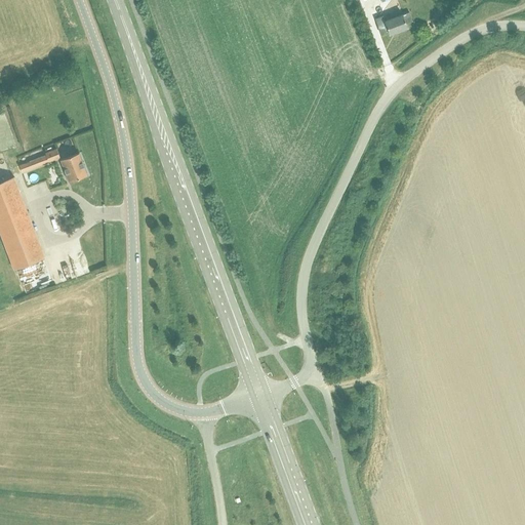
[(384,15),(375,18),(378,29),(380,34),(389,31),(390,34),(407,28),(406,24),(412,21),(409,12),(403,14),(386,22),(384,15)]
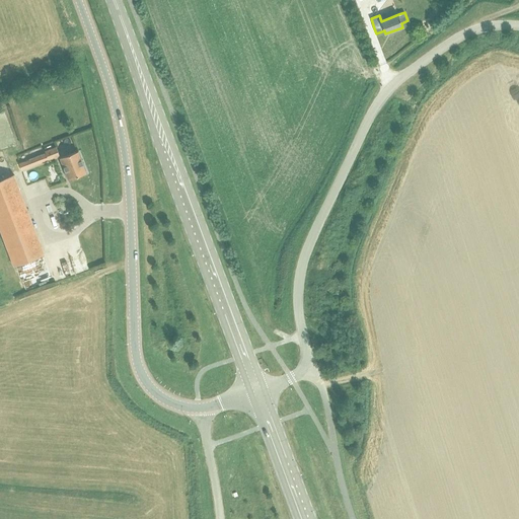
[(69,76),(58,79),(61,90),(72,86),(69,76)]
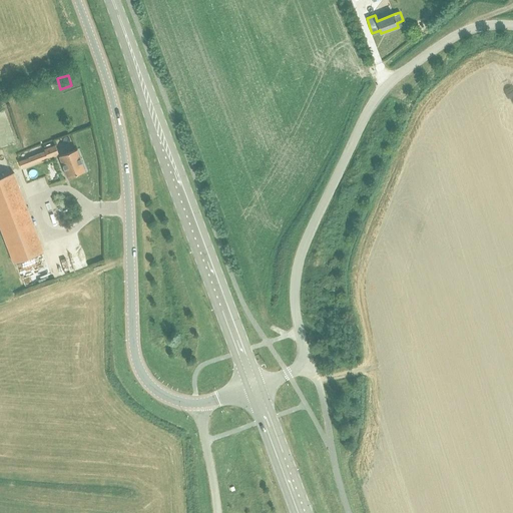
[(60,153),(56,144),(45,148),(46,150),(49,157),(60,153)]
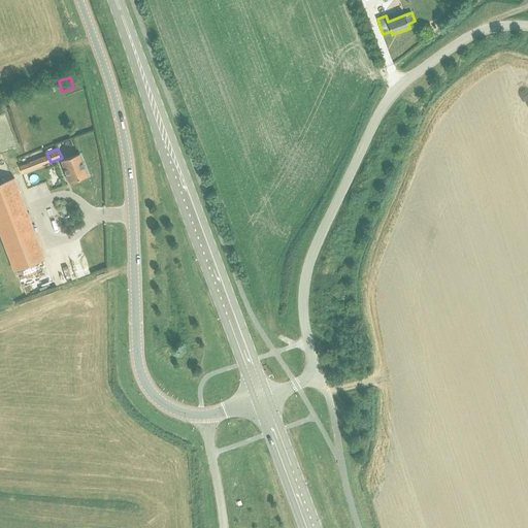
[(70,184),(89,176),(80,154),(62,160),(70,184)]
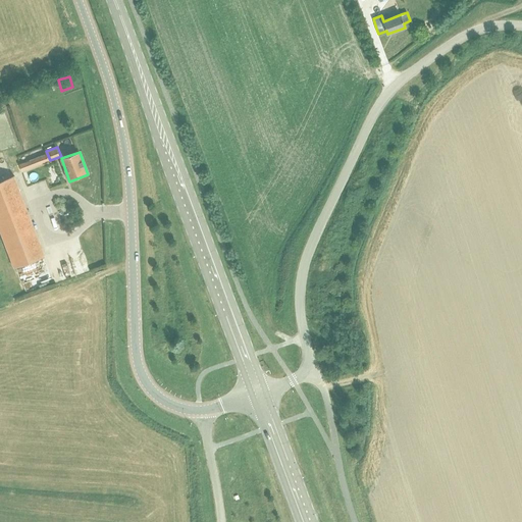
[(30,159),(19,162),(22,170),(43,163),(50,160),(47,153),(40,155),(30,159)]
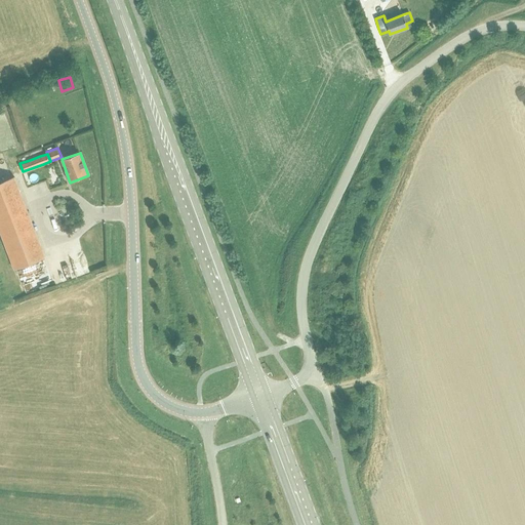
[(39,173),(30,176),(34,187),(43,183),(39,173)]
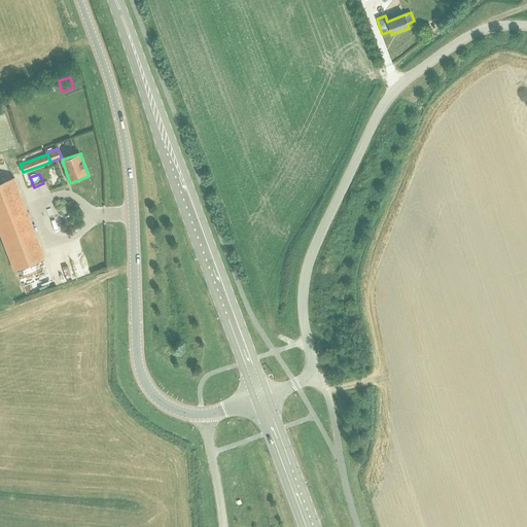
[(14,178),(0,182),(0,235),(13,270),(45,258),(14,178)]
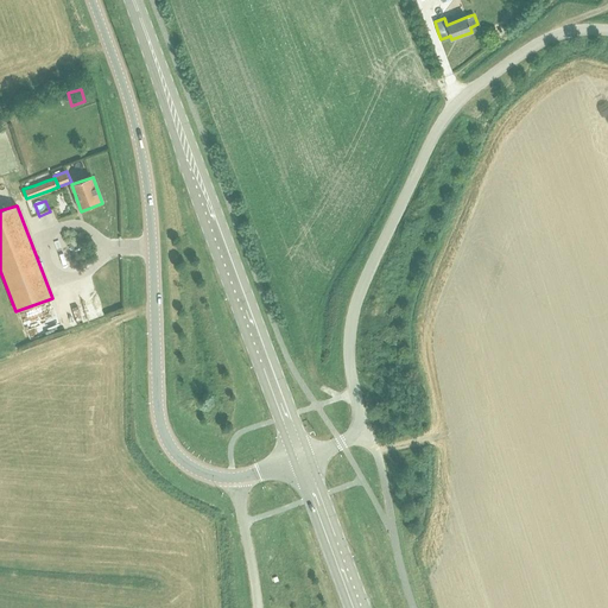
[(107,315),(101,299),(59,315),(64,330),(107,315)]
